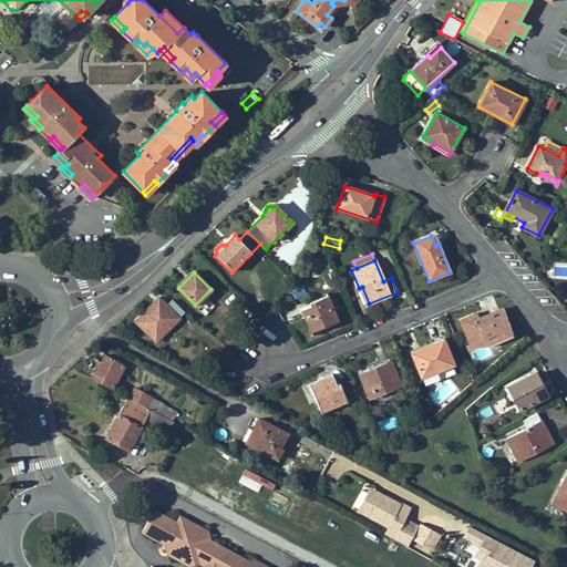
[(369,303),(362,287),(359,288),(366,305),(369,303)]
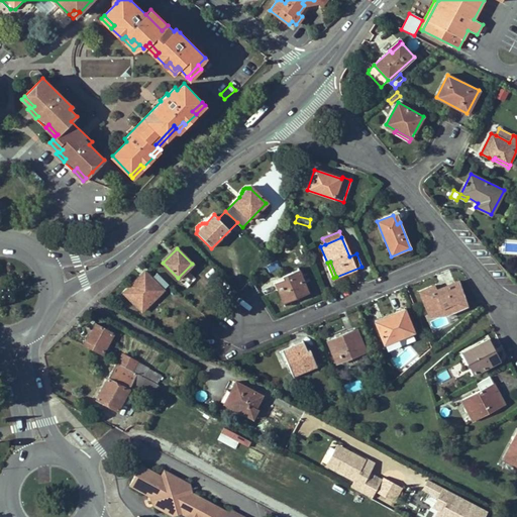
[(274,283),(279,295),(283,304),(308,293),(299,270),(282,277),(283,279),(274,283)]
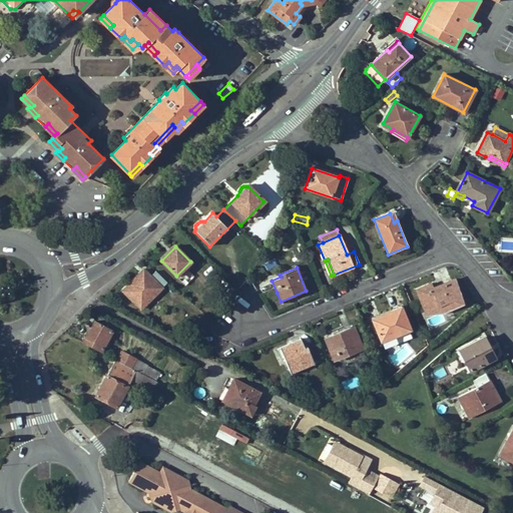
[(167,283),(155,272),(150,278),(143,271),(122,292),(141,310),(167,283)]
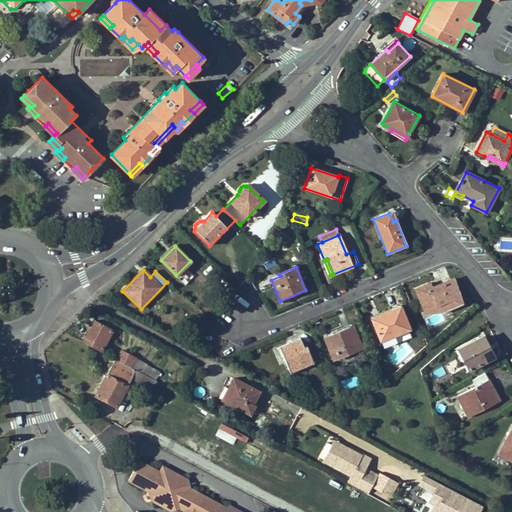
[(429,283),(415,289),(425,312),(437,307),(439,312),(457,304),(459,303),(460,301),(461,299),(461,297),(460,294),(459,293),(454,278),(431,287),(429,283)]
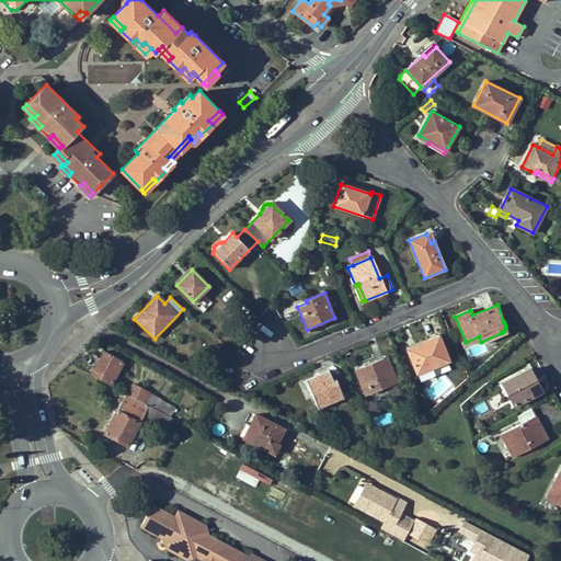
[(416,374),(448,361),(438,338),(407,351),(416,374)]
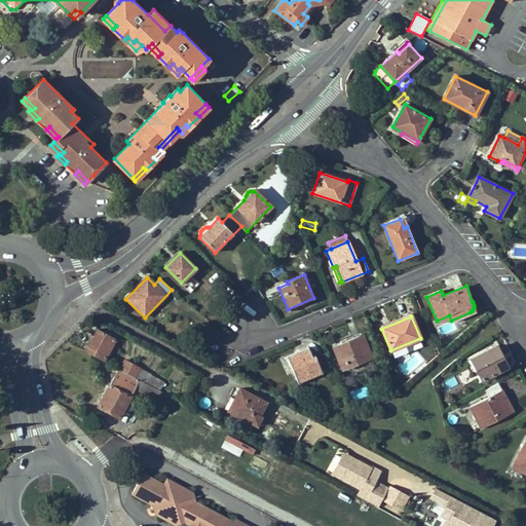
[(85,351),(103,361),(115,339),(98,330),(85,351)]
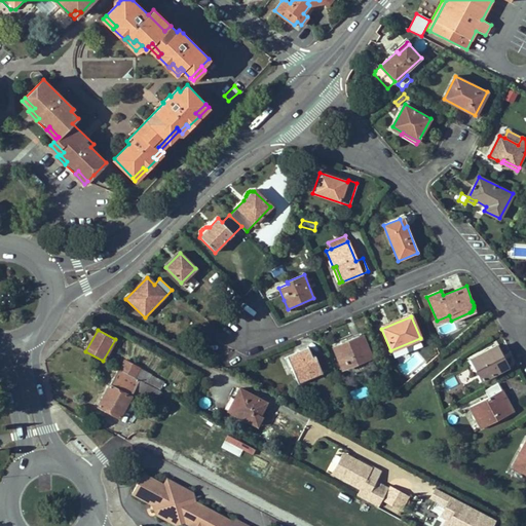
[(342,369),(370,357),(362,336),(333,347),(342,369)]
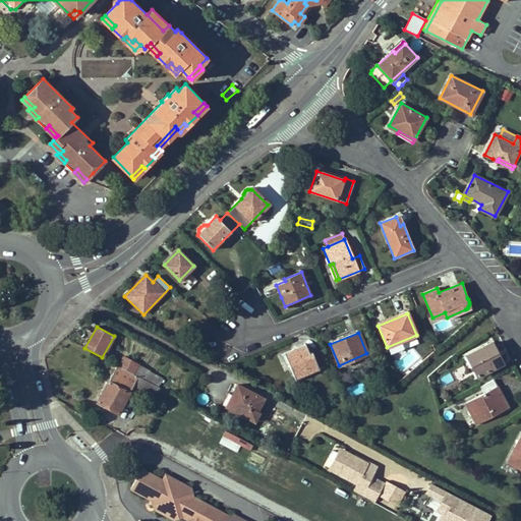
[(491,342),(466,355),(477,377),(503,363),(491,342)]
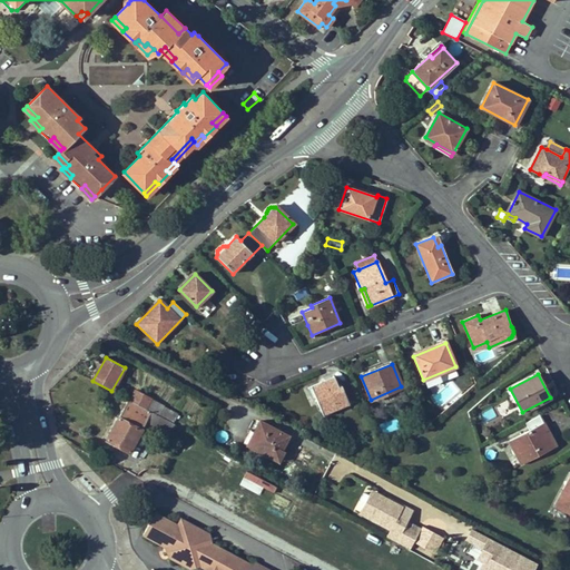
[(341,385),(337,386),(334,377),(312,386),(324,414),(349,403),(341,385)]
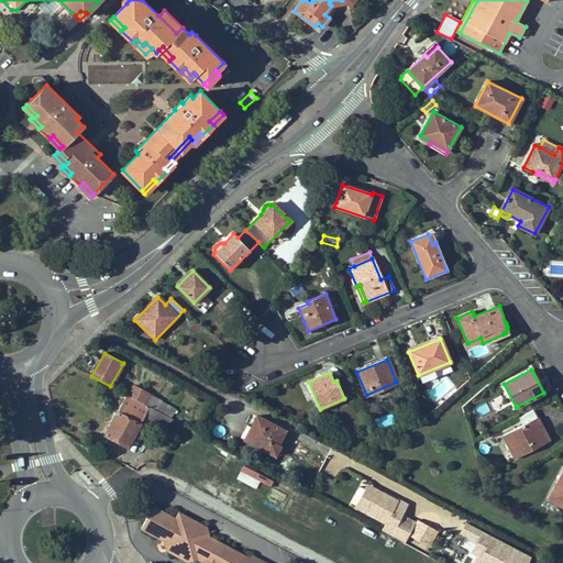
[(133,385),(127,396),(155,410),(161,399),(133,385)]
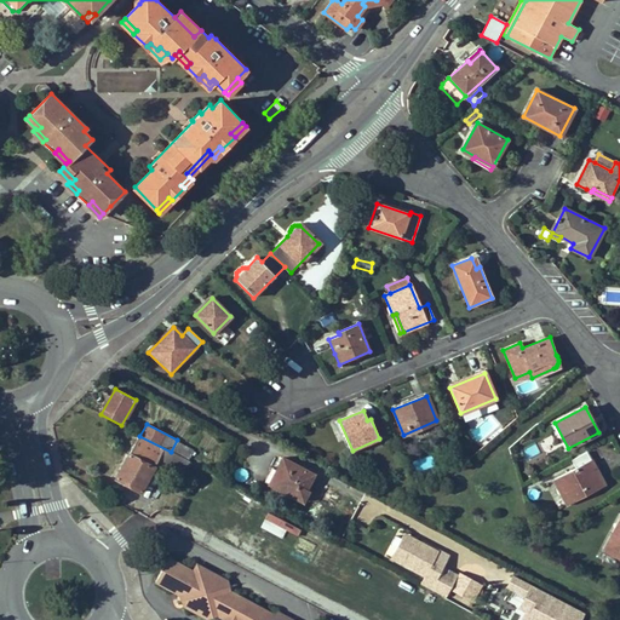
[(181,458),(171,452),(139,436),(139,435),(115,480),(141,492),(156,464),(178,476),(187,460),(181,458)]
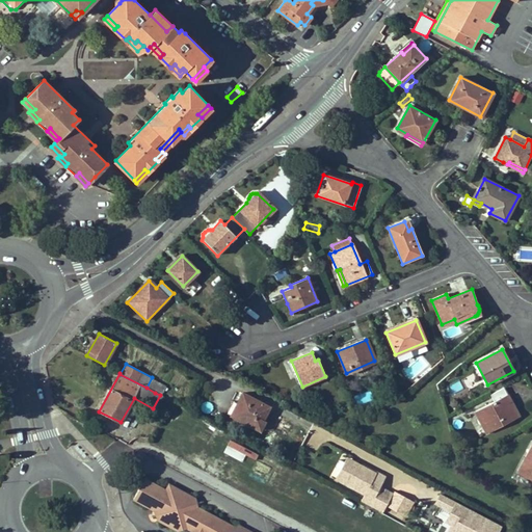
[(161,382),(152,377),(147,388),(155,393),(161,382)]
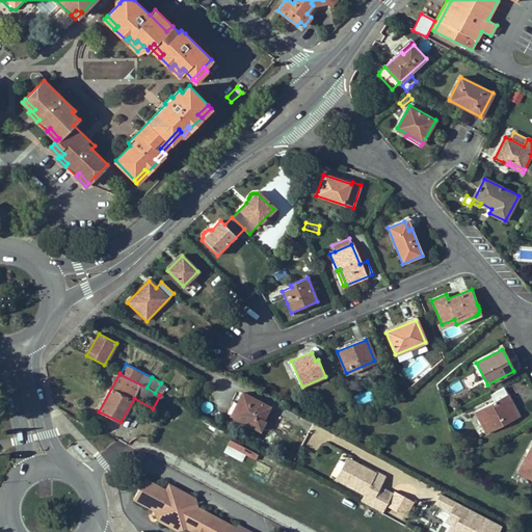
[(458,381),(449,386),(451,392),(460,388),(458,381)]
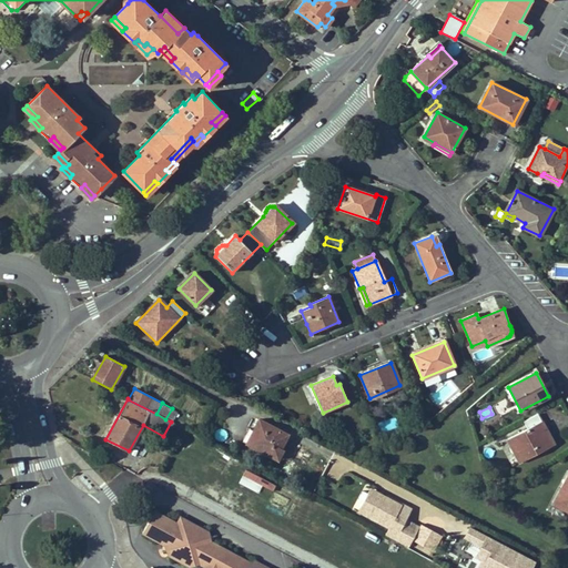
[(519,463),(553,444),(548,435),(543,438),(540,434),(546,430),(537,415),(524,422),(528,429),(507,440),(519,463)]
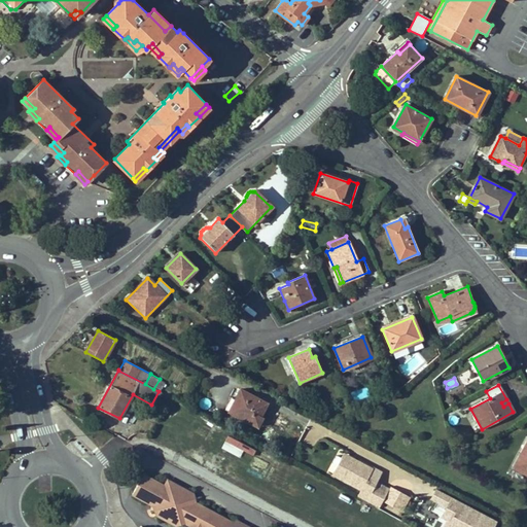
[(267,402),(241,389),(236,398),(235,397),(227,412),(256,428),(262,417),(260,416),(267,402)]
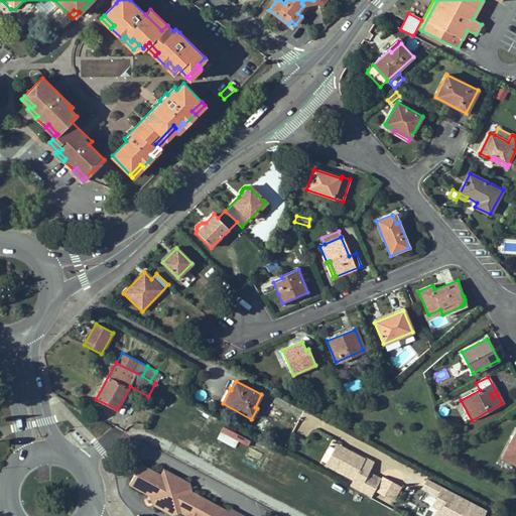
[(223,428),(219,436),(245,449),(250,441),(223,428)]
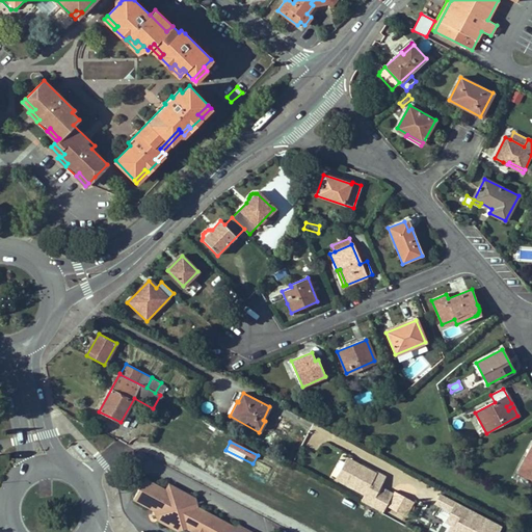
[(531,444),(516,472),(531,479),(531,444)]
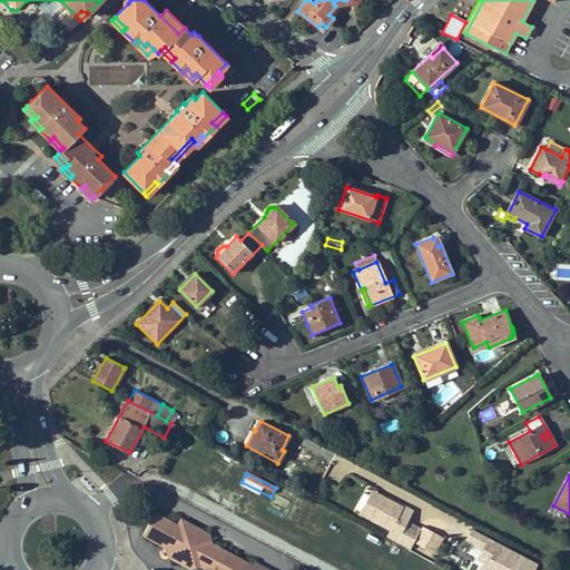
[(374,494),(372,498),(385,504),(387,501),(374,494)]
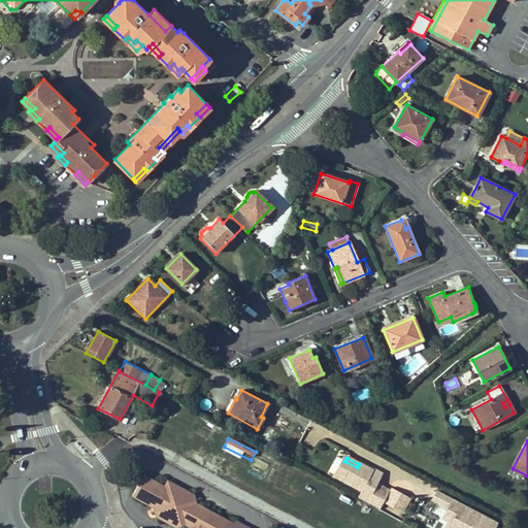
[(361,500),(383,512),(392,493),(380,487),(385,476),(375,471),(375,472),(359,464),(357,467),(344,461),(335,479),(364,494),(361,500)]
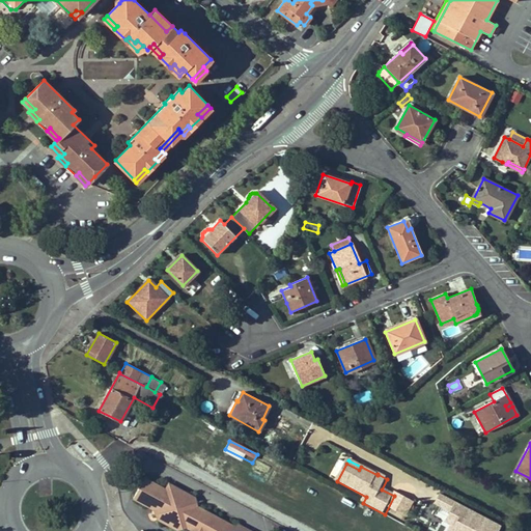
[(165,490),(145,478),(134,499),(158,511),(160,518),(157,519),(177,530),(180,525),(192,530),(251,530),(235,523),(233,527),(198,507),(193,510),(191,505),(194,499),(171,485),(167,486),(165,490)]
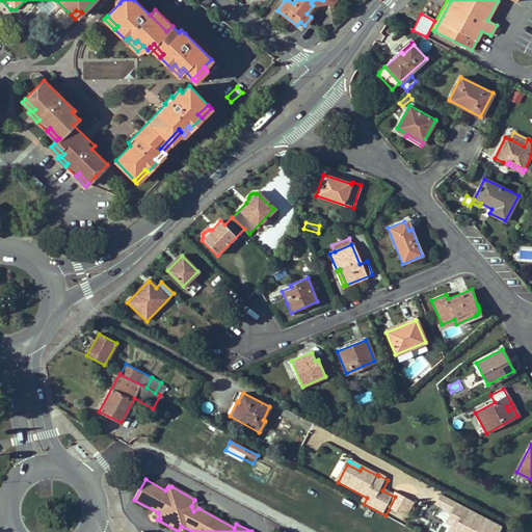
[(474,512),(446,497),(441,506),(447,509),(442,520),(457,528),(454,531),(501,531),(504,528),(485,519),(481,527),(470,521),(474,512)]
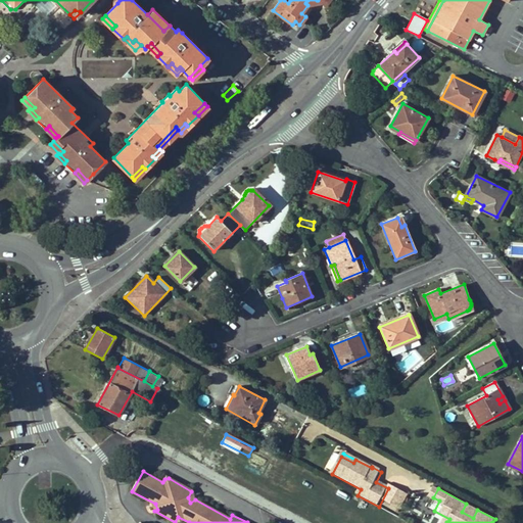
[(477,510),(466,504),(462,512),(473,518),(477,510)]
